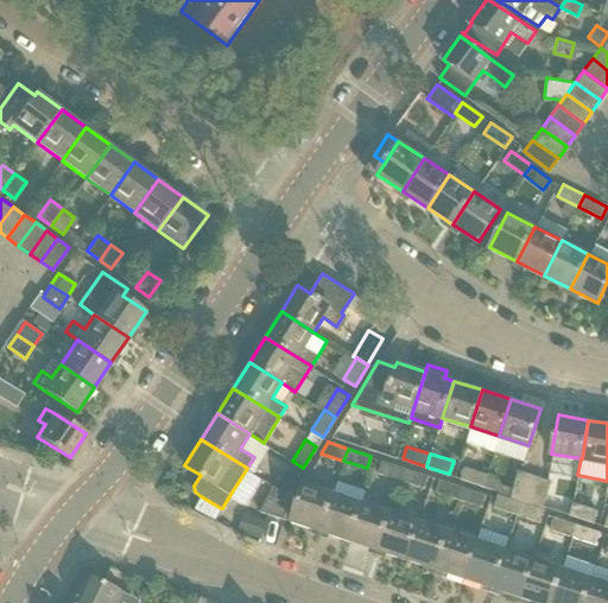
[(378,471),(400,480),(405,467),(382,459),(378,471)]
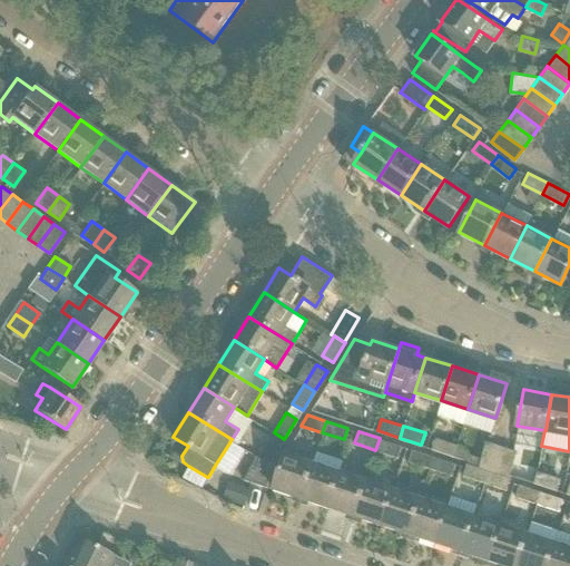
[(432,448),(453,455),(458,443),(435,437),(432,448)]
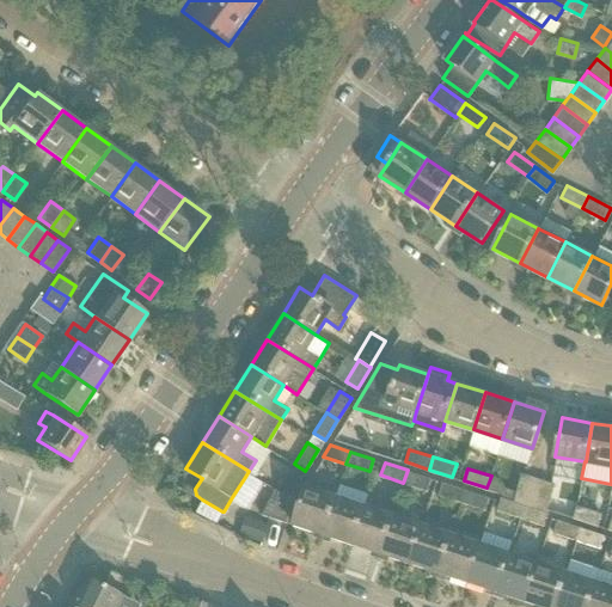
[(408,470),(403,483),(427,490),(430,478),(408,470)]
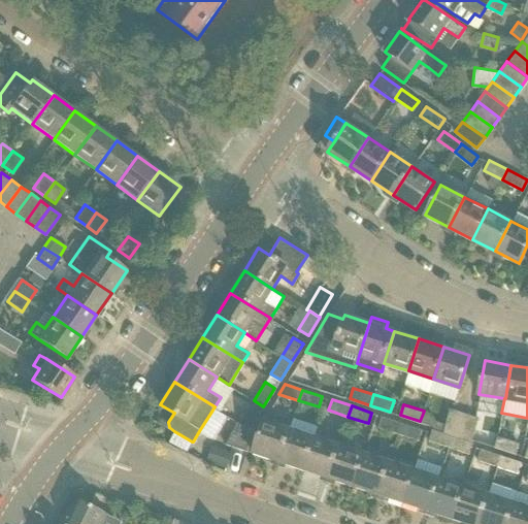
[(442,431),(452,434),(457,436),(463,412),(449,406),(442,431)]
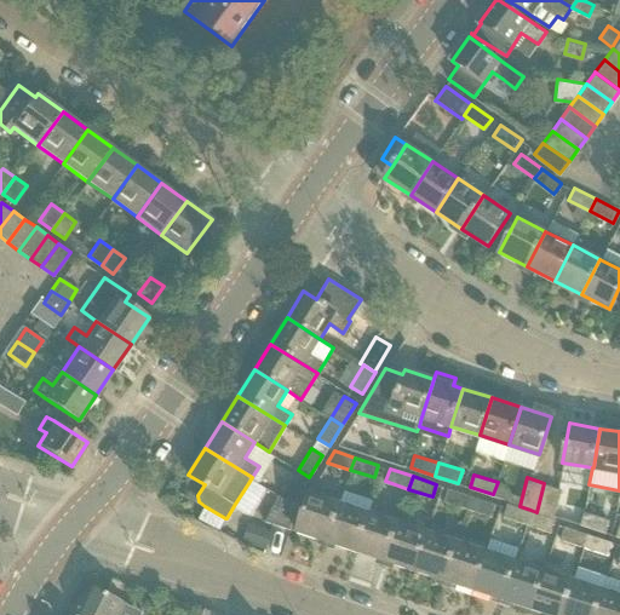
[(293,478),(286,498),(299,501),(305,483),(293,478)]
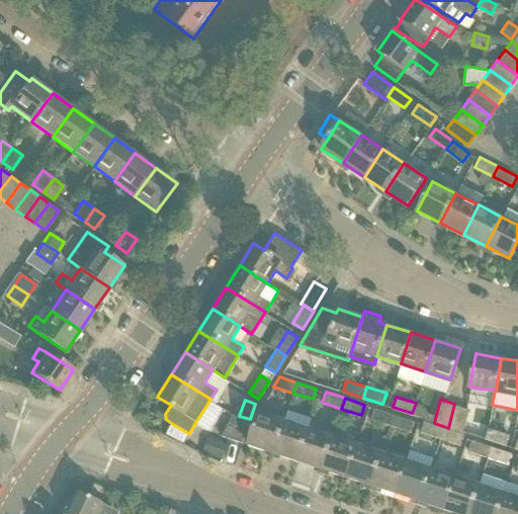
[(468,408),(454,404),(448,428),(462,432),(468,408)]
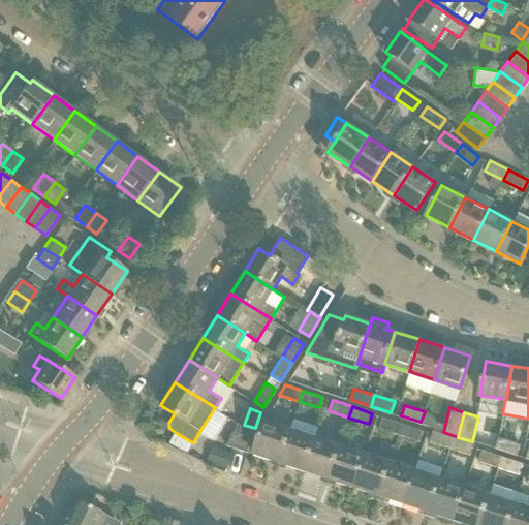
[(378,427),(399,433),(402,423),(382,417),(378,427)]
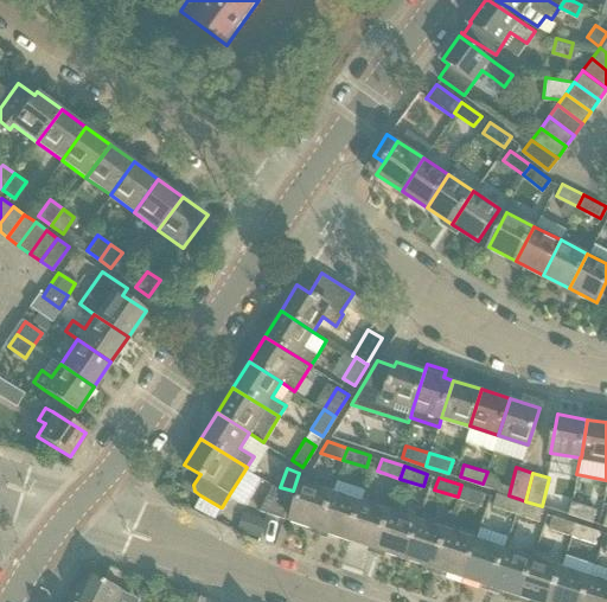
[(291,519),(320,529),(332,492),(302,482),(291,519)]
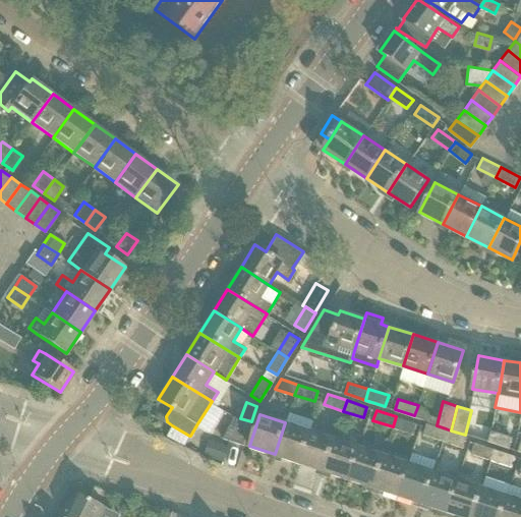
[(234,416),(223,437),(243,444),(251,421),(240,418),(234,416)]
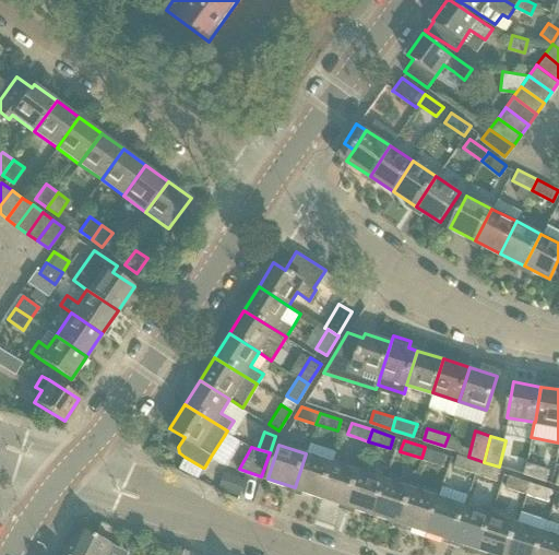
[(425,447),(421,458),(443,465),(447,453),(425,447)]
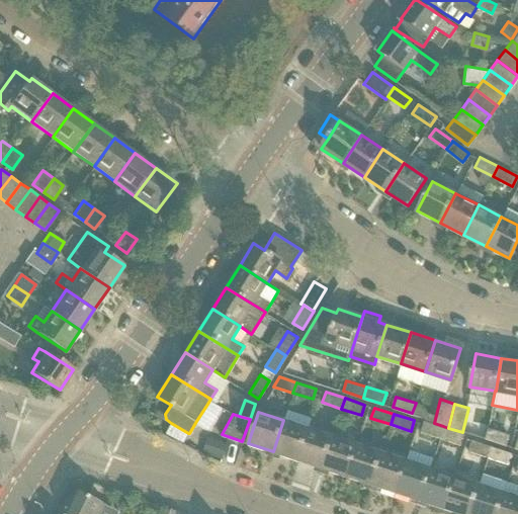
[(273,451),(297,459),(308,428),(283,420),(273,451)]
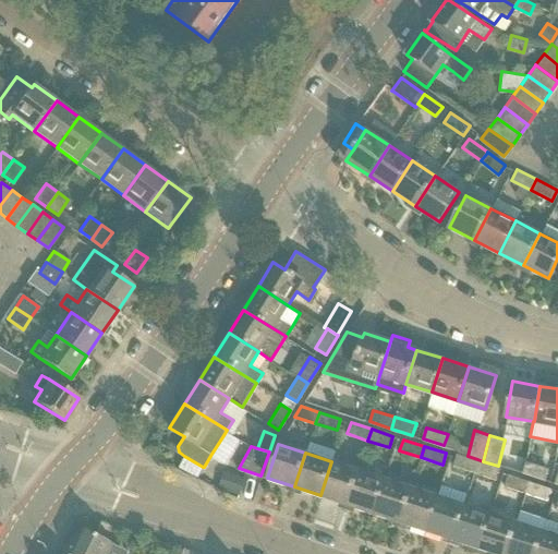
[(452,465),(474,471),(477,459),(468,456),(468,457),(456,453),(452,465)]
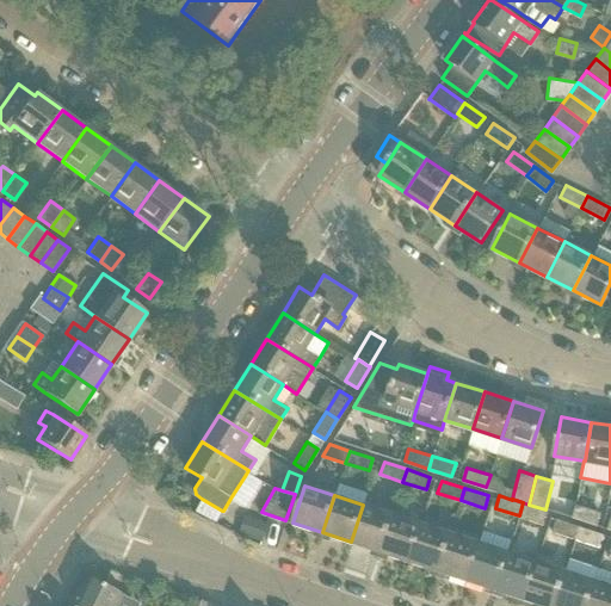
[(202,499),(196,509),(216,520),(222,511),(202,499)]
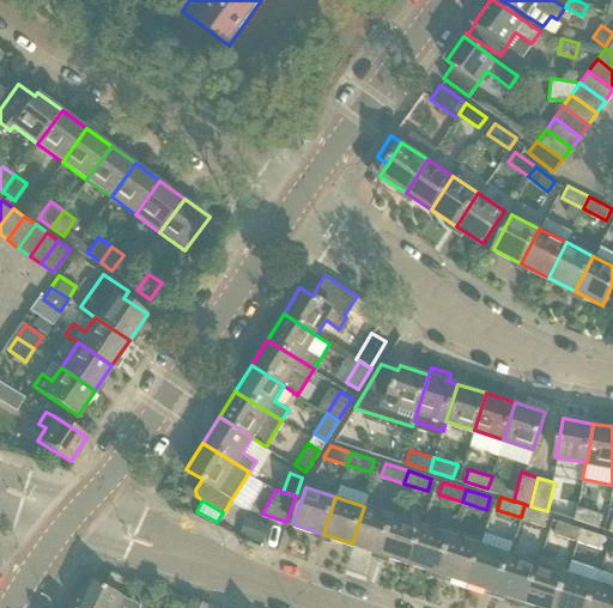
[(525,504),(521,517),(544,526),(548,512),(547,512),(547,511),(530,506),(525,504)]
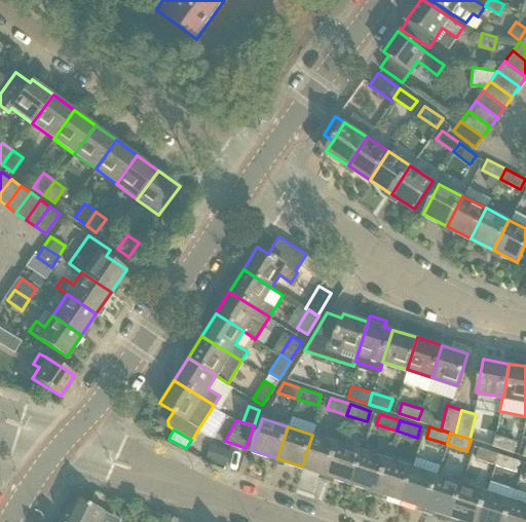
[(492,444),(514,451),(517,440),(495,433),(492,444)]
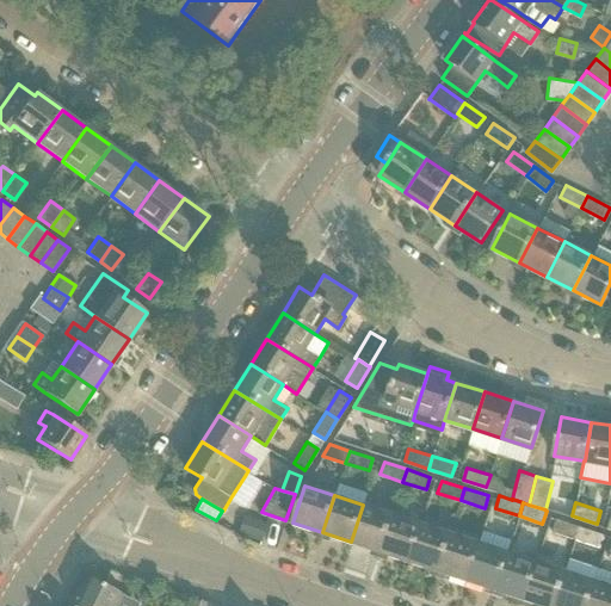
[(351,542),(380,551),(392,514),(363,505),(351,542)]
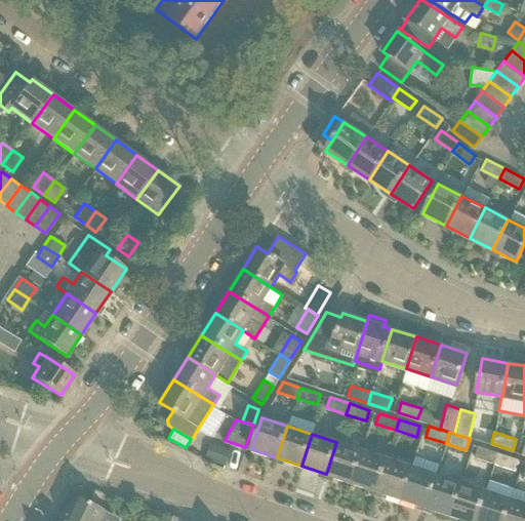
[(210,441),(205,457),(225,464),(230,448),(210,441)]
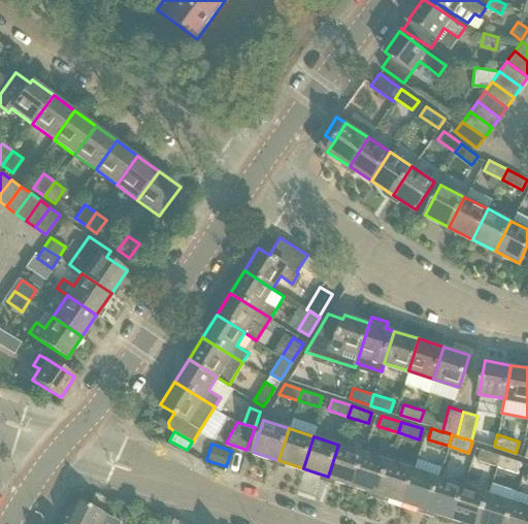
[(328,477),(353,485),(363,453),(338,445),(328,477)]
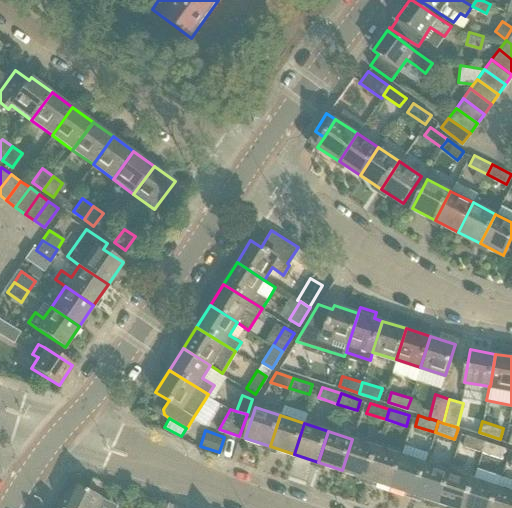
[(463,444),(482,450),(486,440),(466,434),(463,444)]
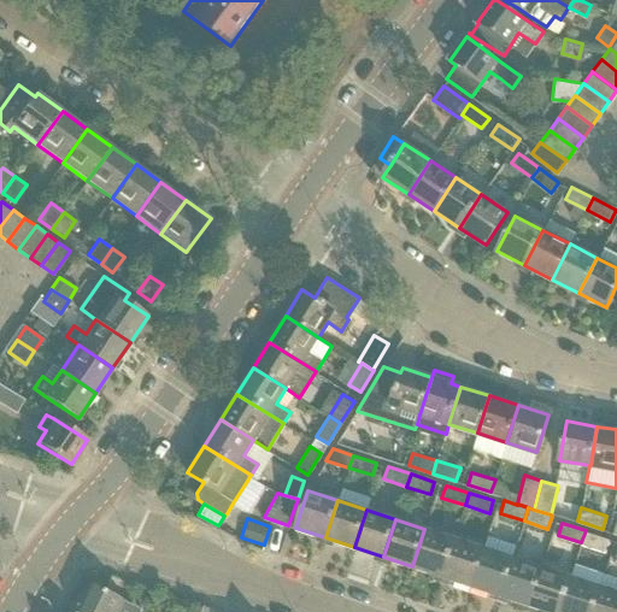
[(412,566),(441,576),(454,539),(424,529),(412,566)]
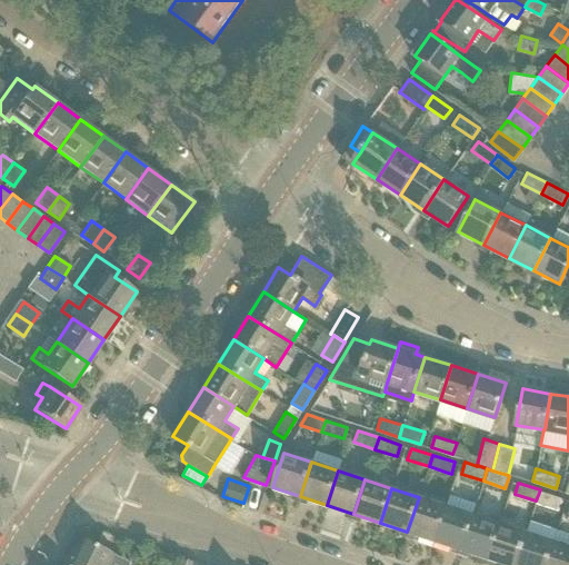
[(540,489),(536,501),(558,508),(561,497),(540,489)]
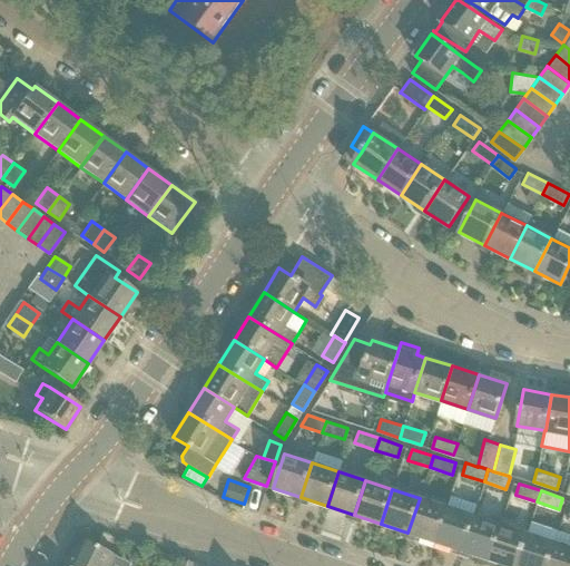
[(408,533),(435,542),(446,507),(420,498),(408,533)]
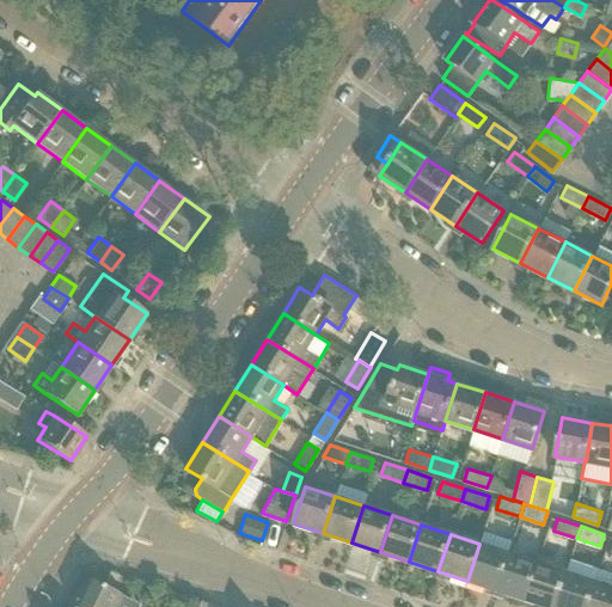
[(467,581),(496,590),(508,553),(479,544),(467,581)]
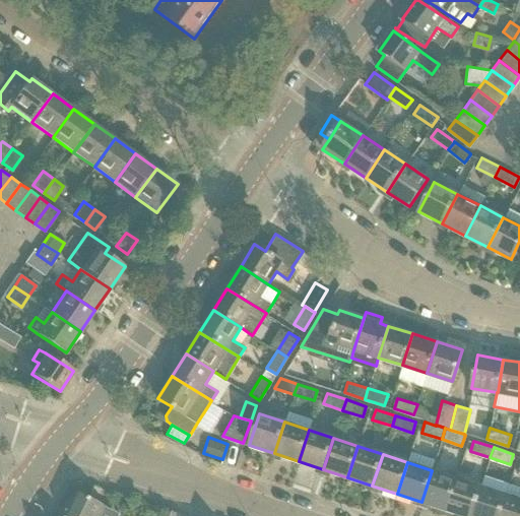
[(421,502),(446,509),(456,478),(432,470),(421,502)]
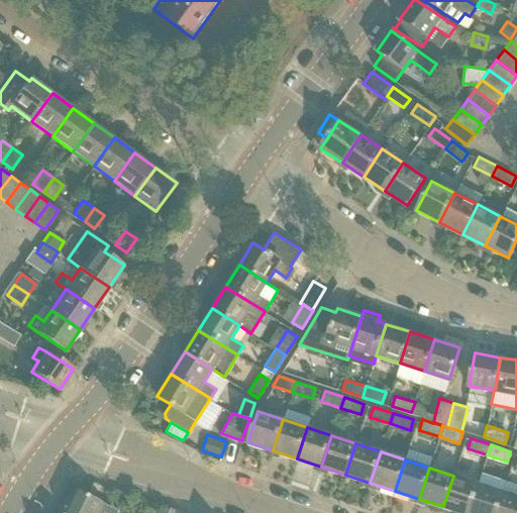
[(443,506),(462,512),(468,512),(478,483),(453,476),(443,506)]
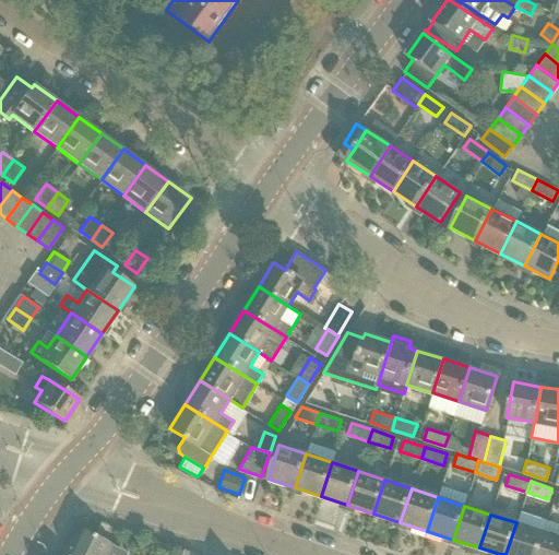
[(506,554),(534,554),(543,531),(516,522),(506,554)]
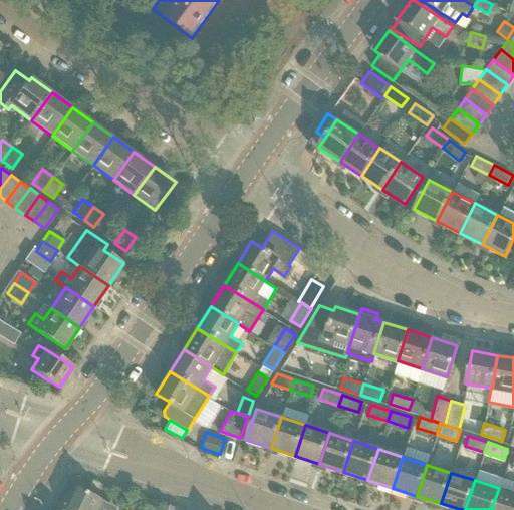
[(98,509),(104,499),(75,485),(63,509),(64,509),(98,509)]
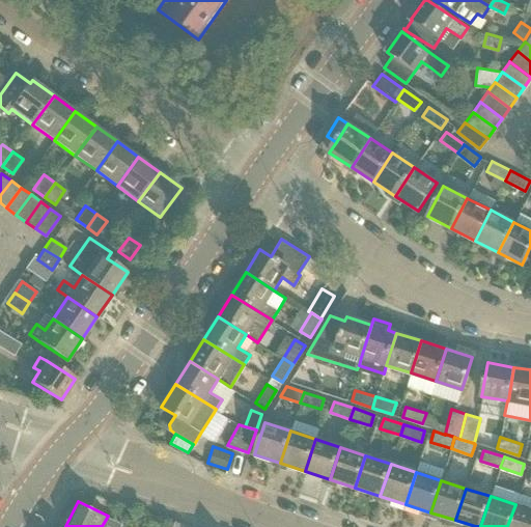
[(507,526),(530,526),(530,509),(515,504),(507,526)]
